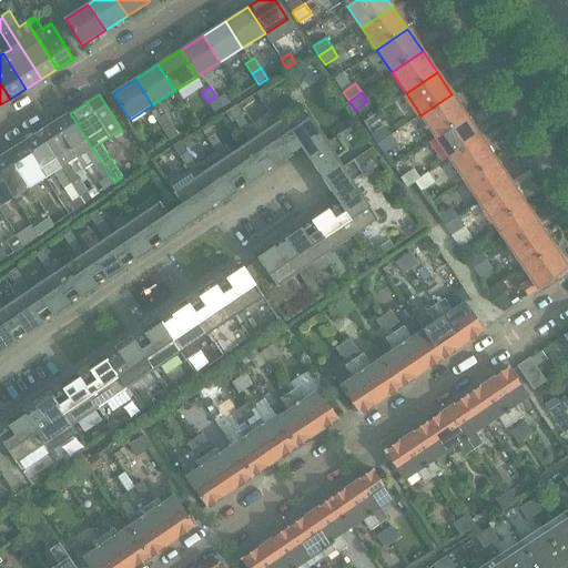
[(224,94),(217,99),(223,107),(230,103),(224,94)]
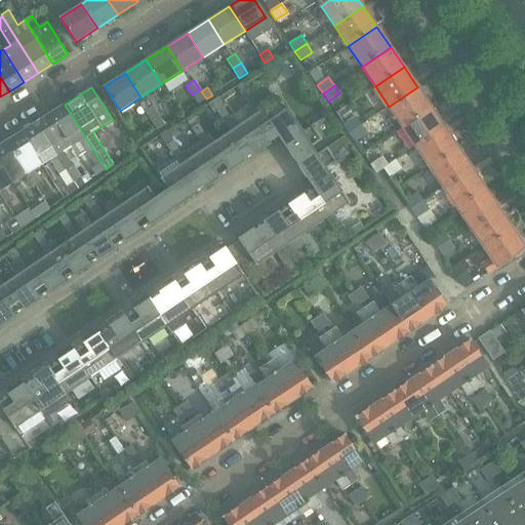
[(389,107),(402,127),(431,108),(417,87),(389,107)]
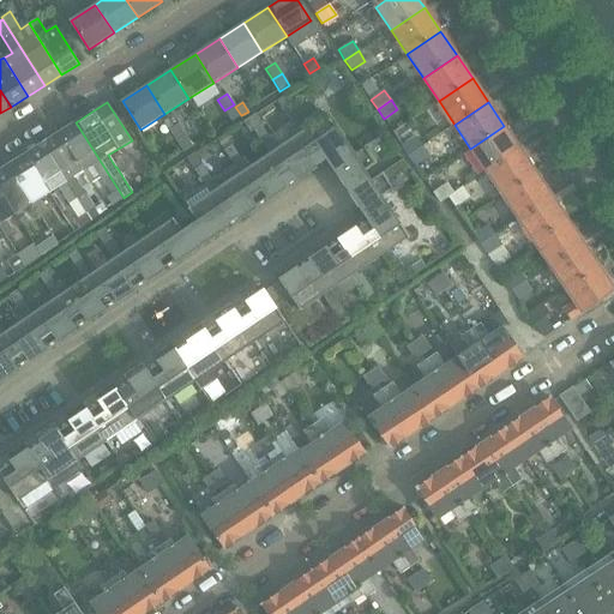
[(234,104),(224,110),(232,122),(241,115),(235,107),(234,104)]
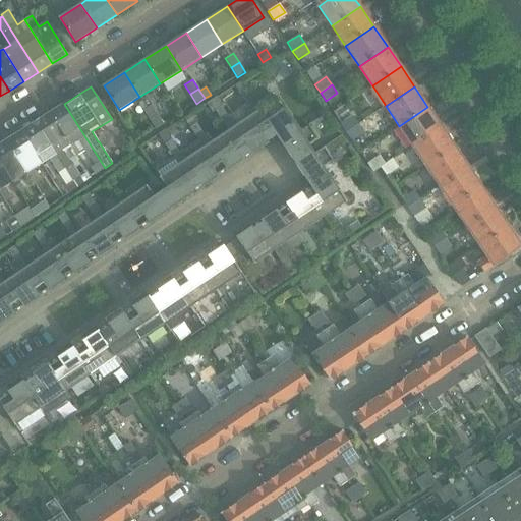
[(246,90),(240,94),(252,113),(235,125),(251,151),(251,152),(252,154),(268,142),(267,140),(276,135),(277,134),(259,109),(246,90)]
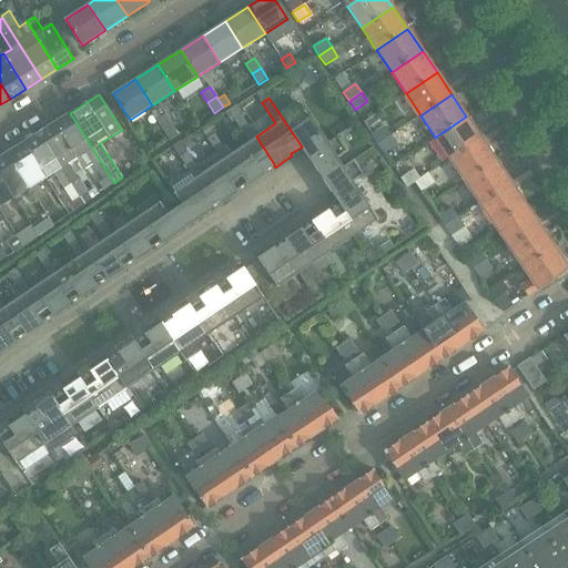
[(302,146),(301,148),(307,158),(308,158),(317,172),(337,159),(365,140),(354,124),(327,143),(302,107),(283,119),(302,146)]
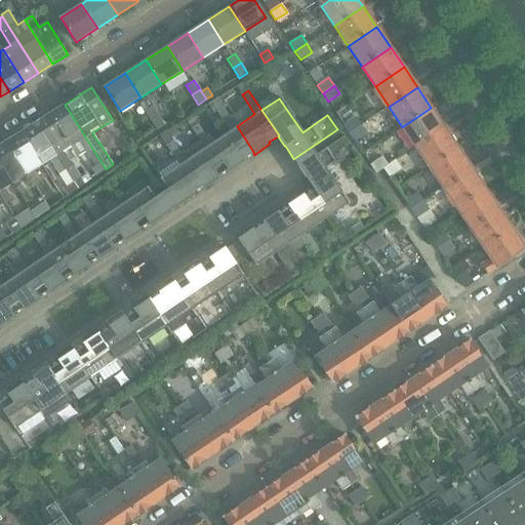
[(94,167),(91,169),(95,176),(106,169),(65,105),(50,114),(77,157),(85,152),(94,167)]
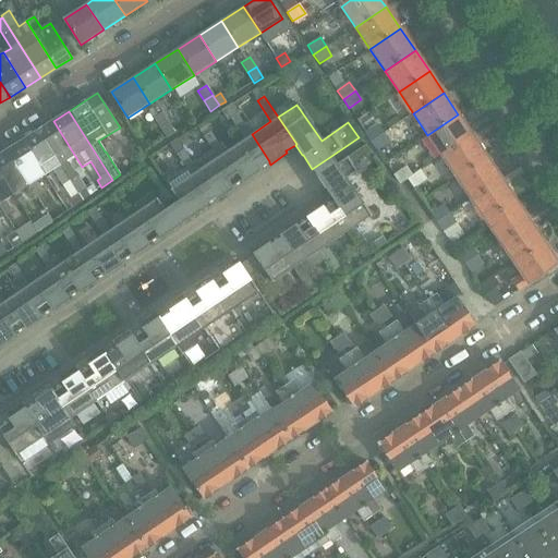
[(154,119),(160,129),(169,123),(162,113),(154,119)]
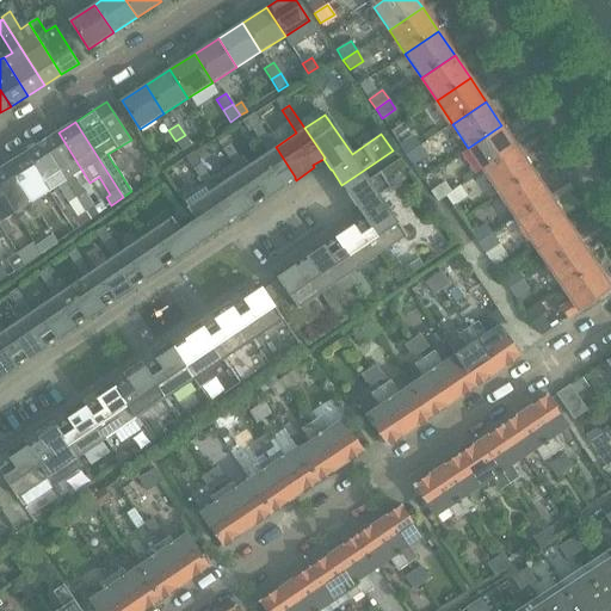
[(246,167),(266,197),(265,197),(266,201),(285,187),(284,185),(295,178),(295,177),(276,147),(260,124),(252,130),(267,153),(246,167)]
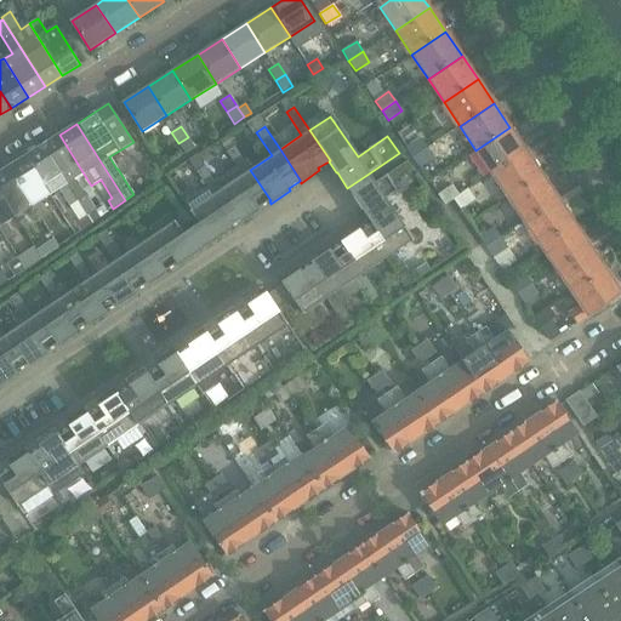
[(476,151),(491,174),(525,151),(510,127),(476,151)]
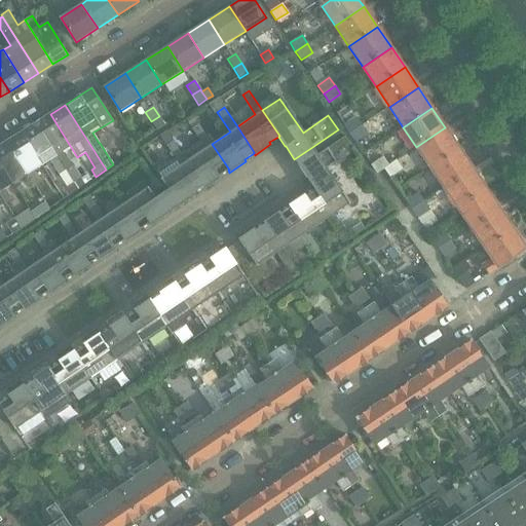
[(84,185),(70,161),(77,157),(50,114),(36,123),(66,171),(73,182),(78,189),(84,185)]
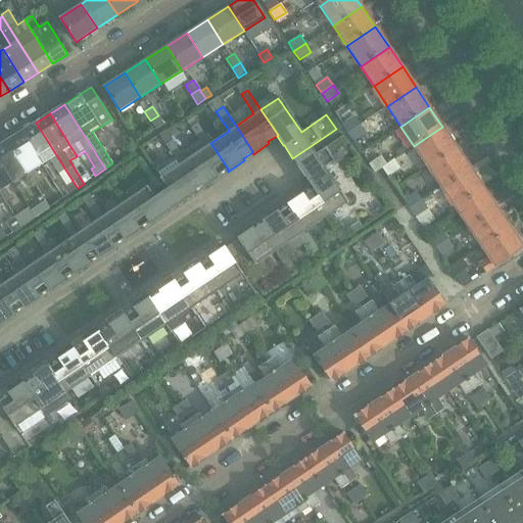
[(158,115),(150,121),(156,131),(164,125),(158,115)]
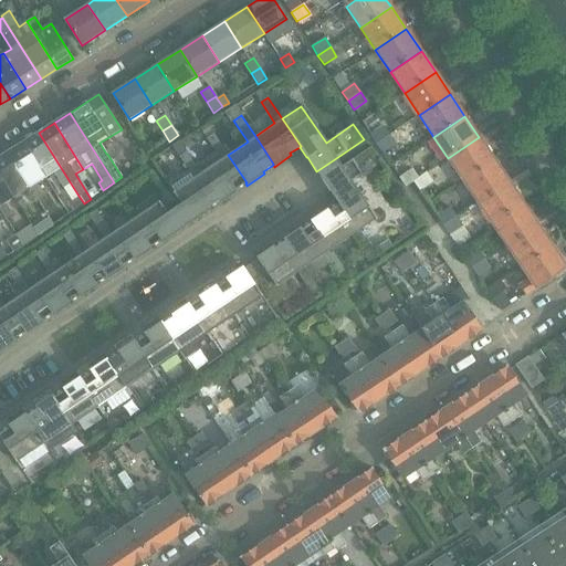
[(371,135),(377,144),(389,135),(384,126),(371,135)]
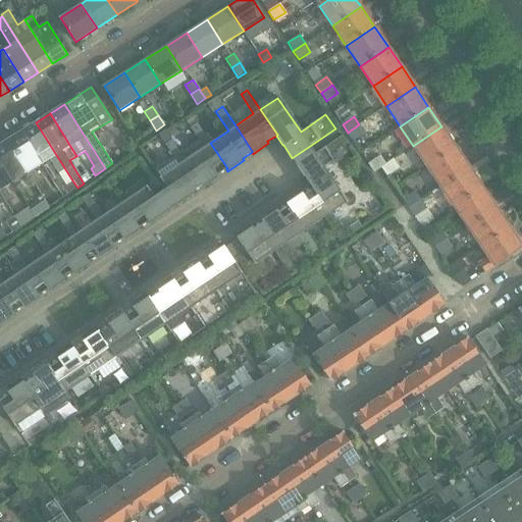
[(36,122),(21,132),(42,163),(49,159),(58,173),(65,169),(36,122)]
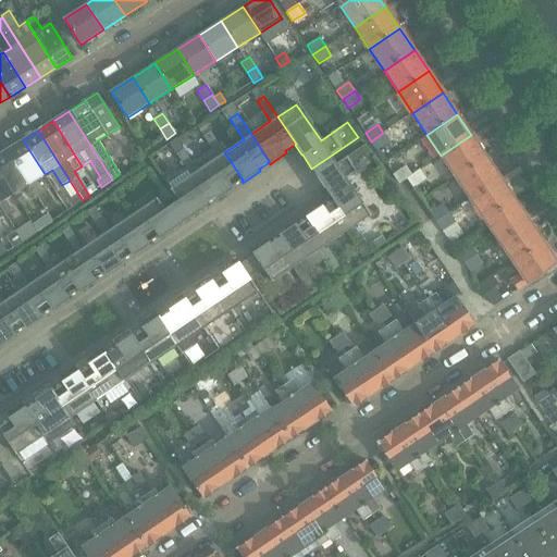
[(215,197),(214,198),(217,200),(233,189),(232,186),(242,180),(243,180),(224,152),(210,132),(202,136),(212,150),(193,163),(215,197)]
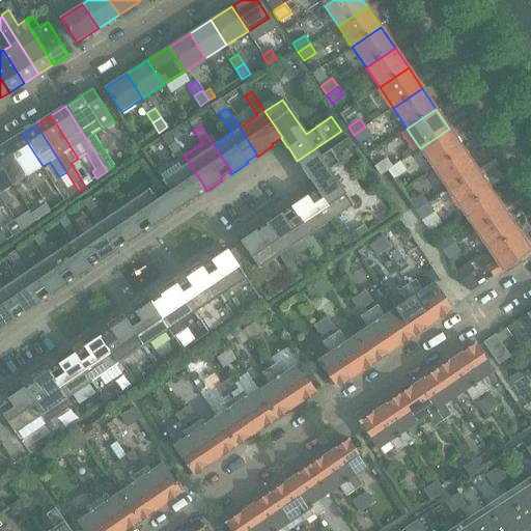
[(365,127),(354,135),(359,143),(371,135),(365,127)]
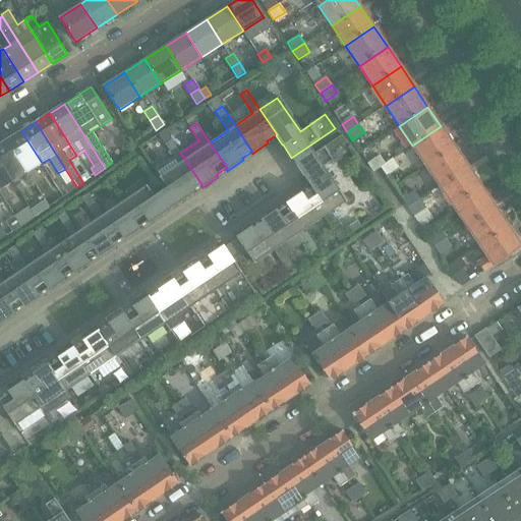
[(412,146),(426,166),(455,147),(441,126),(412,146)]
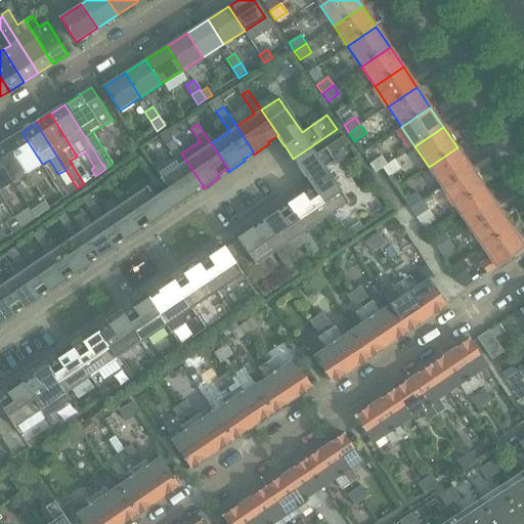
[(22,132),(7,141),(27,174),(28,174),(34,184),(41,180),(34,169),(42,164),(22,132)]
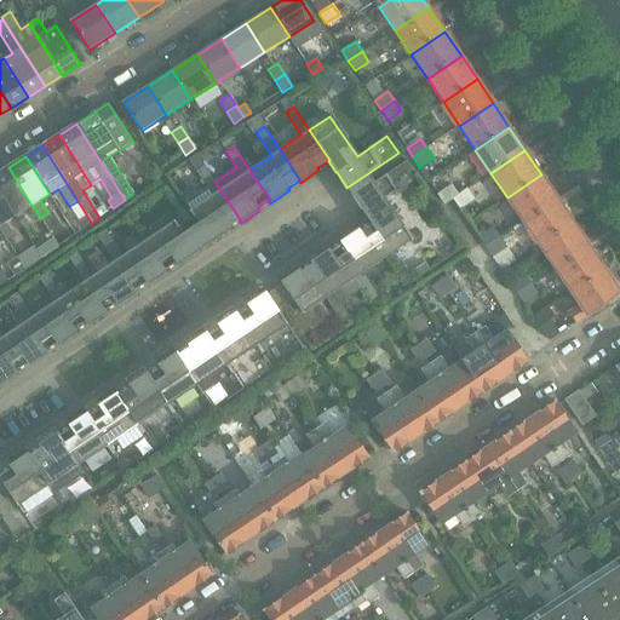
[(239,220),(240,219),(214,182),(205,166),(196,172),(206,187),(184,202),(197,224),(211,244),(230,230),(229,228),(239,220)]
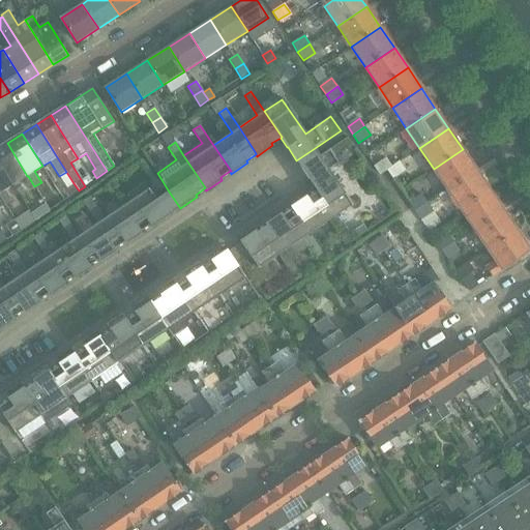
[(7,143),(0,146),(0,164),(13,184),(27,176),(7,143)]
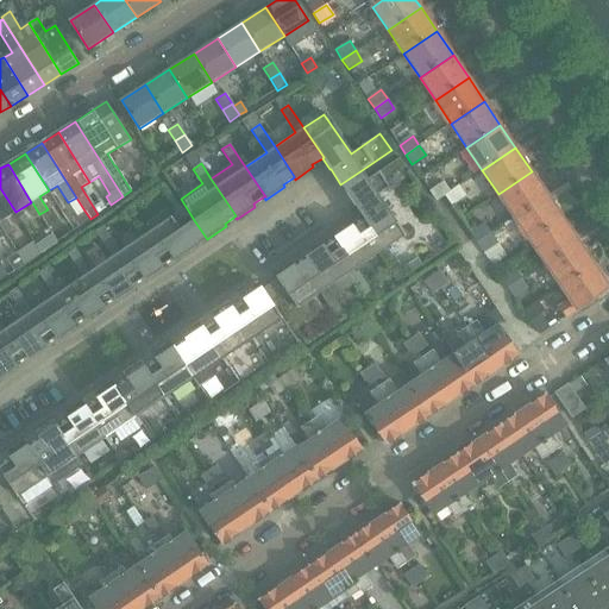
[(378,195),(390,188),(380,171),(368,180),(364,174),(362,170),(340,184),(344,188),(357,208),(364,220),(365,219),(385,249),(406,236),(378,195)]
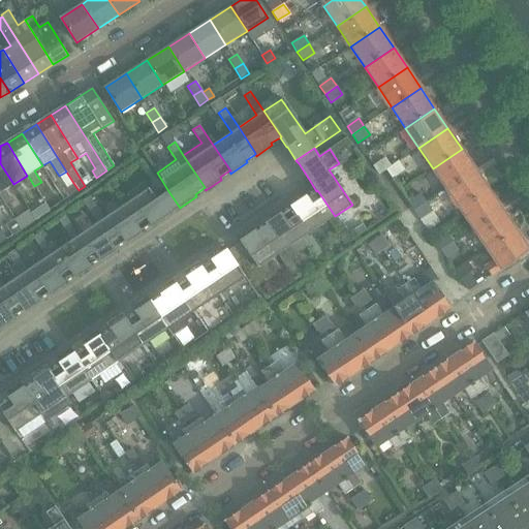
[(433,168),(446,189),(475,169),(462,149),(433,168)]
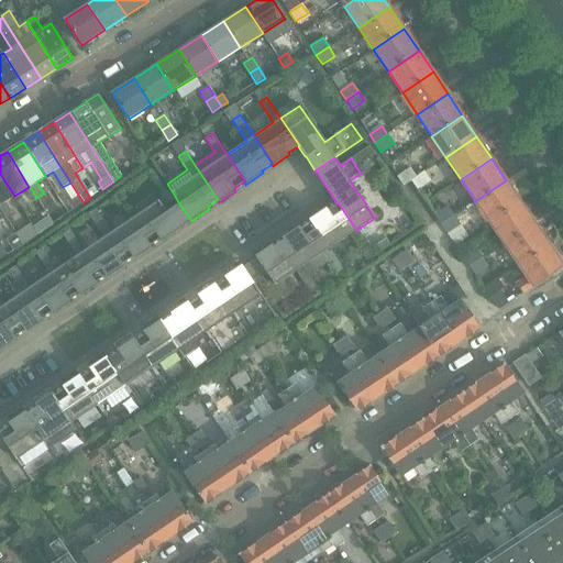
[(398,177),(404,186),(411,180),(416,177),(410,168),(398,177)]
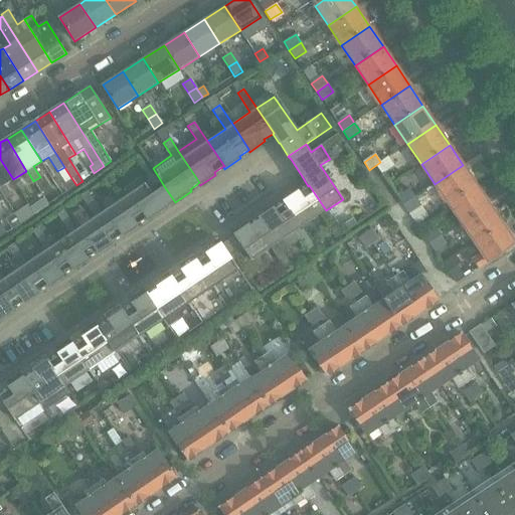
[(380,162),(376,165),(382,174),(393,166),(387,158),(380,162)]
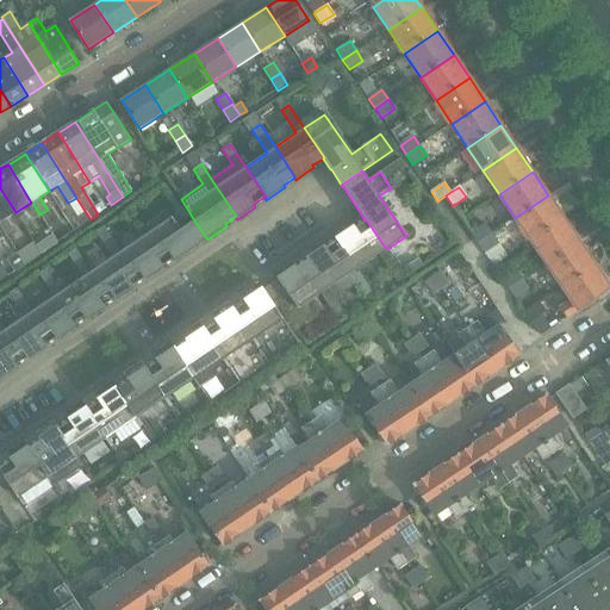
[(0,188),(0,225),(6,236),(13,231),(6,219),(16,212),(0,188)]
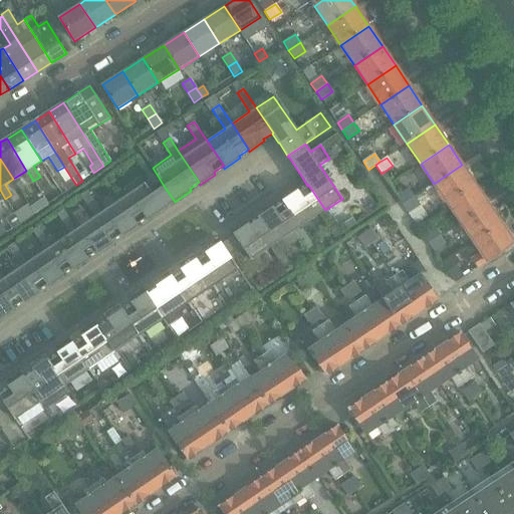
[(462,165),(434,184),(447,203),(475,184),(462,165)]
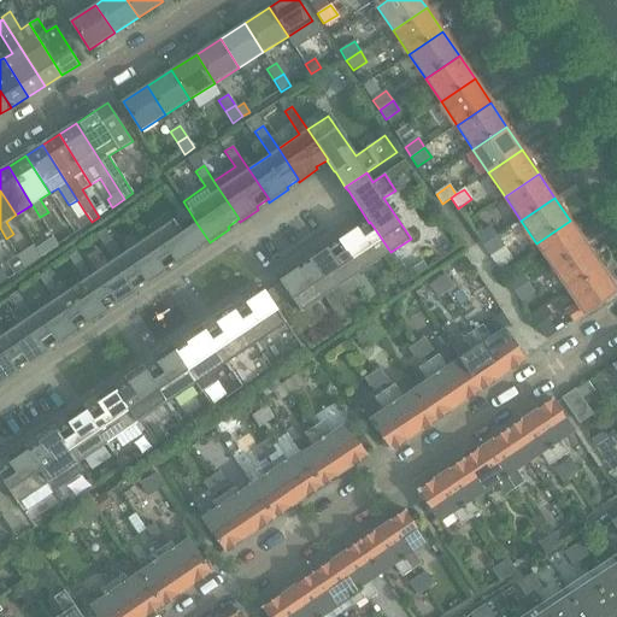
[(86,213),(72,223),(78,231),(92,222),(86,213)]
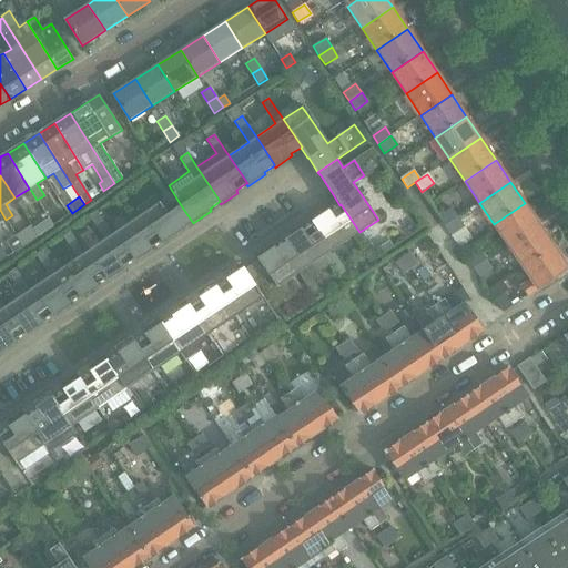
[(190,225),(193,223),(181,205),(178,208),(168,214),(160,202),(132,221),(150,249),(151,247),(161,241),(163,243),(190,225)]
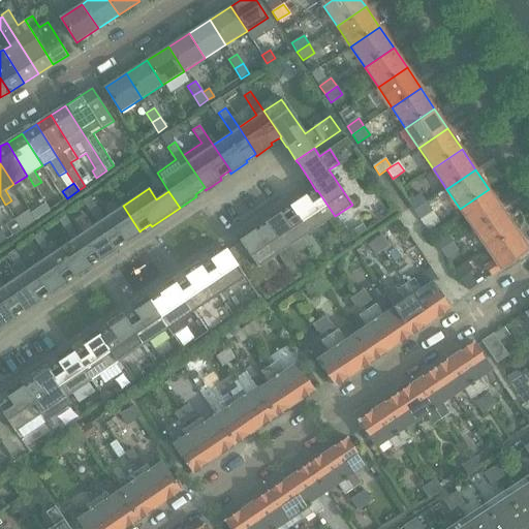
[(460,209),(473,229),(502,210),(489,189),(460,209)]
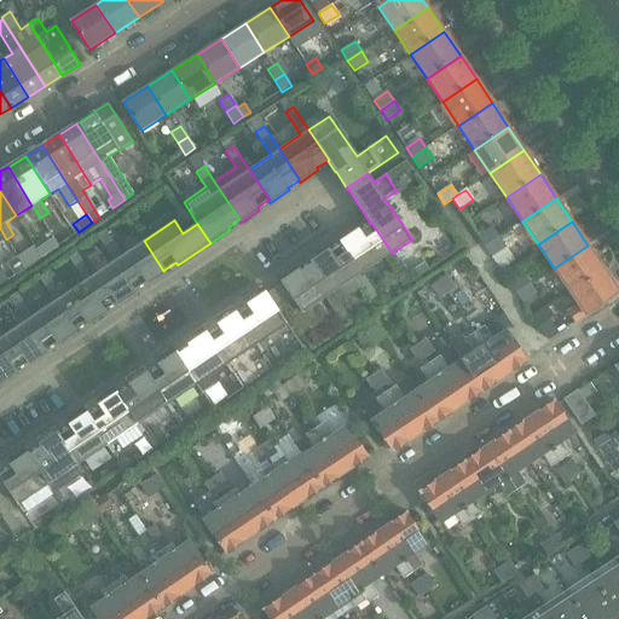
[(358,229),(337,242),(340,244),(342,243),(363,273),(385,259),(400,282),(408,276),(392,253),(371,223),(370,224),(360,231),(358,229)]
